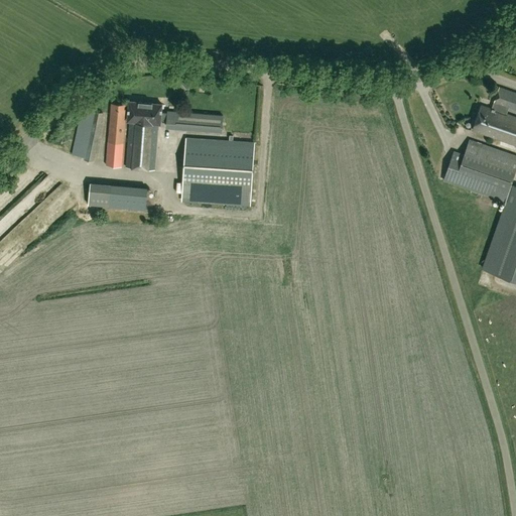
[(473,131),(515,145),(515,118),(507,115),(509,108),(515,110),(515,94),(500,88),(492,110),(482,106),(473,131)]
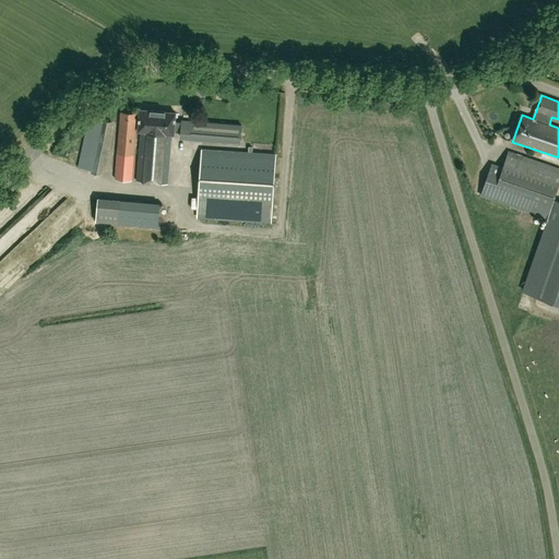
[(174,135),(175,131),(178,131),(178,135),(236,140),(236,126),(179,122),(175,121),(176,111),(140,109),(138,133),(139,133),(137,182),(168,186),(171,135),(174,135)]
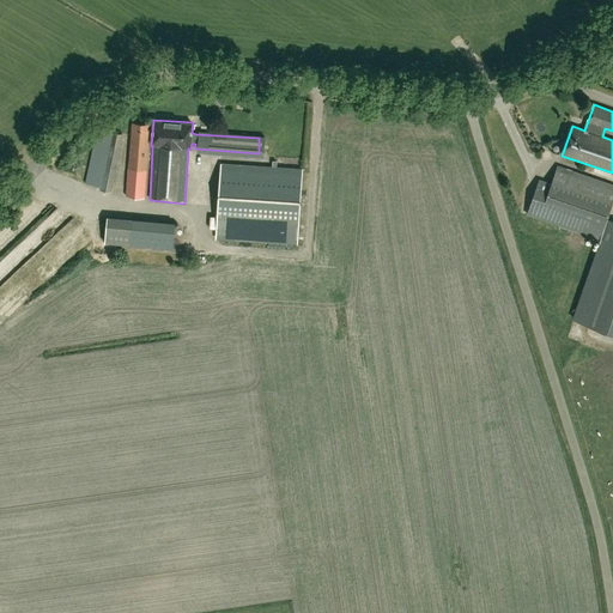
[(145,199),(151,125),(132,123),(127,198),(145,199)]
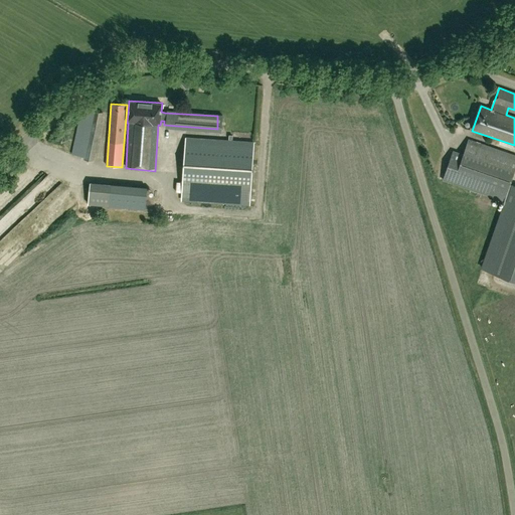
[(88,110),(86,120),(80,119),(72,155),(95,161),(103,112),(88,110)]
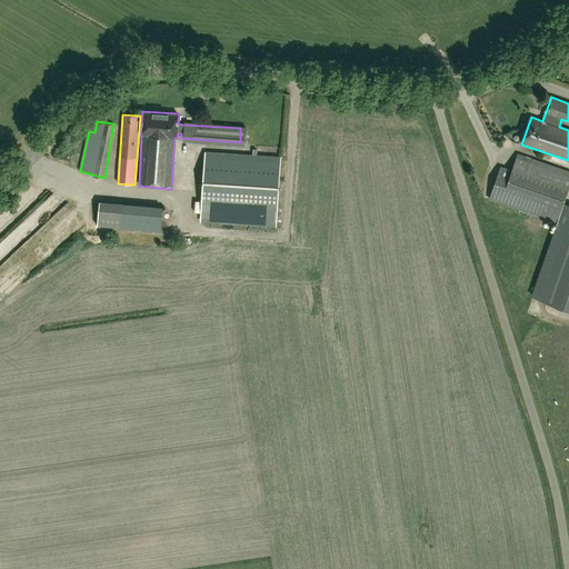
[(205,153),(202,198),(201,222),(276,227),(278,202),(281,158),(205,153)]
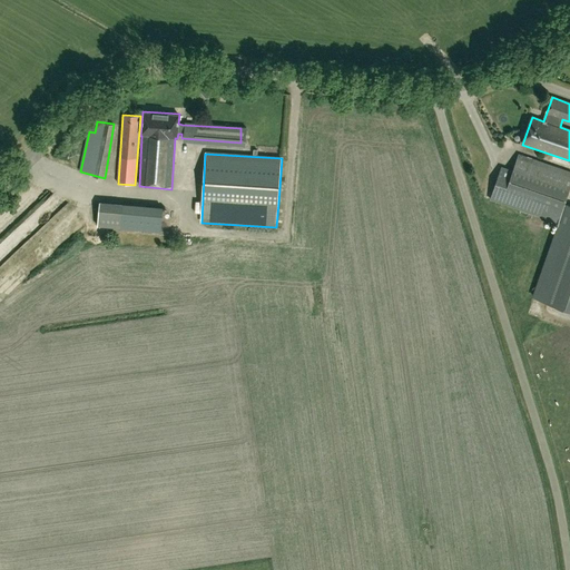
[(501,168),(490,199),(560,224),(534,298),(569,310),(569,206),(564,205),(569,187),(569,173),(518,155),(512,173),(501,168)]
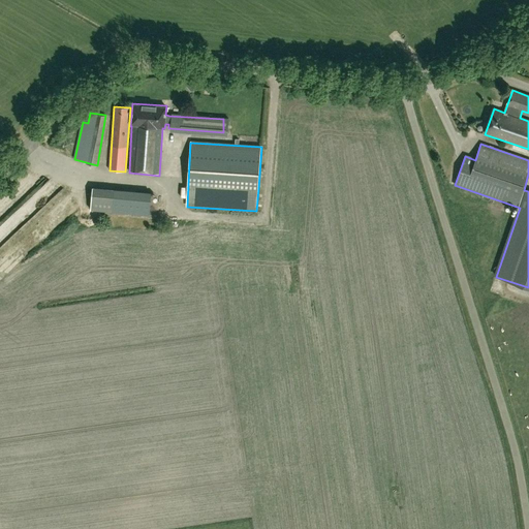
[(149,216),(152,192),(92,188),(91,212),(149,216)]
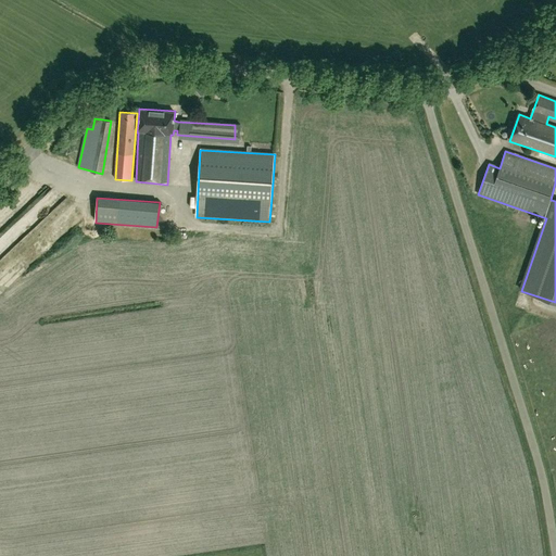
All buildings are outlined.
